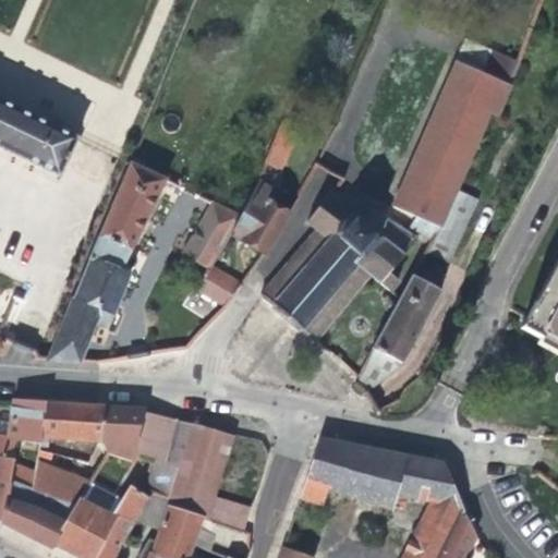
[(390,206),(414,216),(439,227),(441,228),(458,190),(492,113),(498,116),(511,84),(509,83),(506,82),(516,59),(464,36),(408,167),(390,206)]
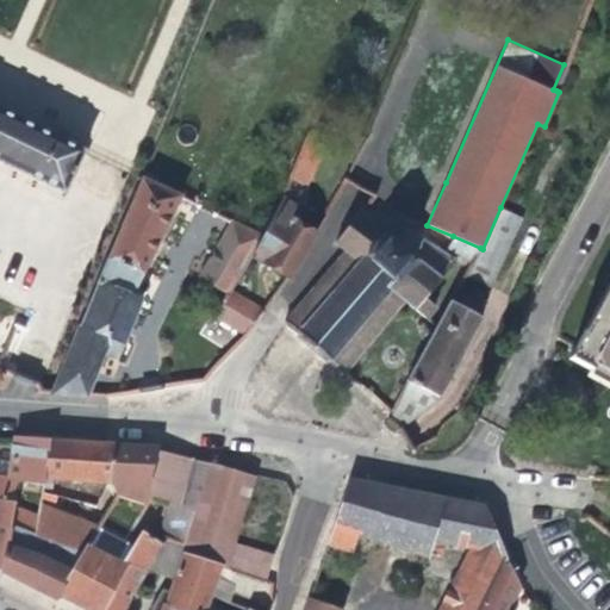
[(0,106),(0,162),(44,184),(64,193),(86,149),(0,106)]
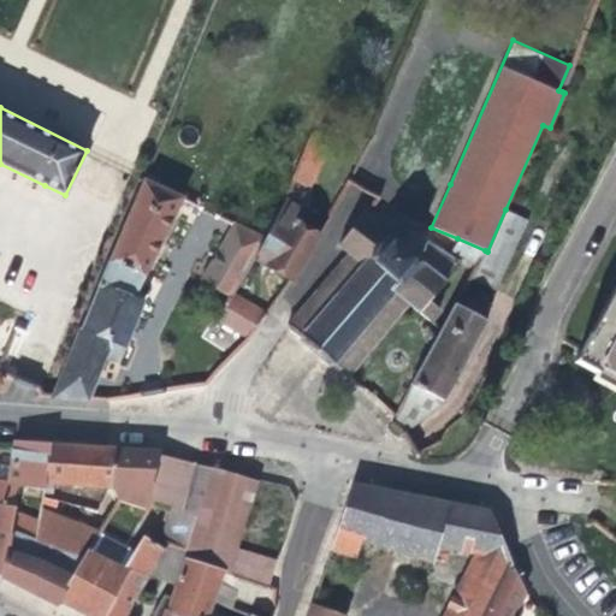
[(331,137),(306,128),(283,176),(309,188),(331,137)]
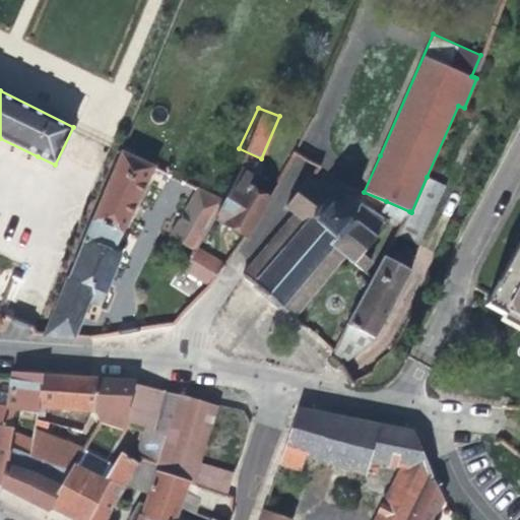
[(41,335),(74,337),(89,304),(100,308),(110,283),(113,275),(123,253),(117,250),(154,165),(120,150),(41,335)]
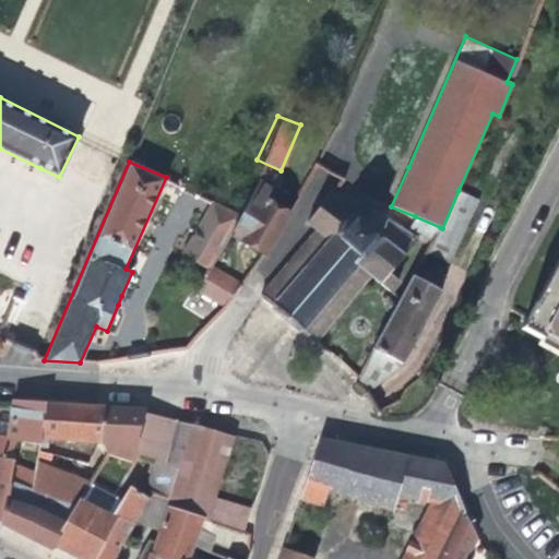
[(251,171),(235,207),(225,225),(264,251),(288,207),(268,195),(274,182),(251,171)]
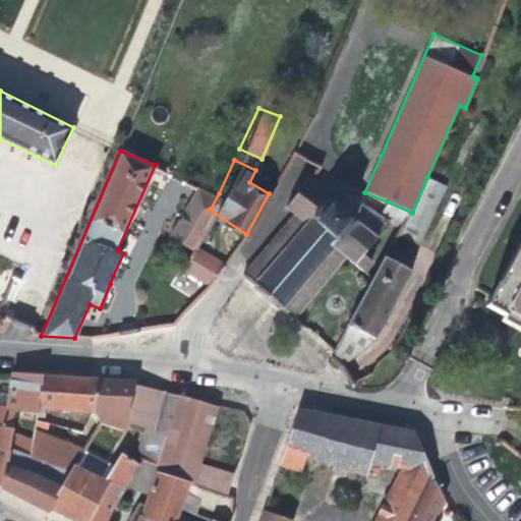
[(241,272),(244,273),(296,316),(346,257),(363,271),(372,262),(362,251),(377,235),(388,218),(354,199),(351,201),(342,195),(343,192),(339,191),(332,196),(308,175),(284,206),(293,213),(241,272)]
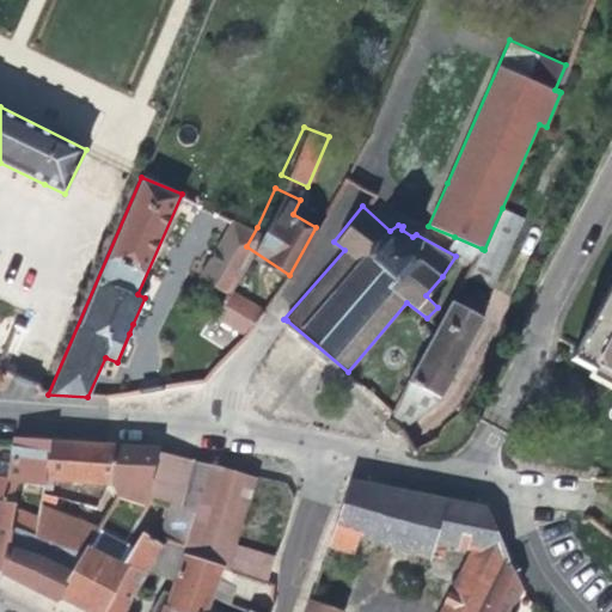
[(522,218),(502,208),(484,250),(505,258),(522,218)]
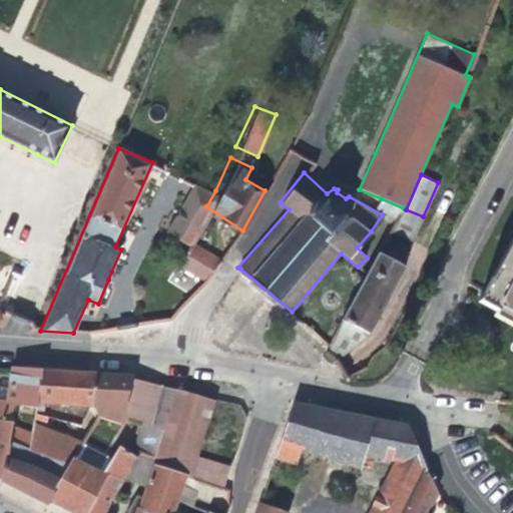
[(163,230),(184,243),(186,239),(206,206),(215,190),(192,180),(163,230)]
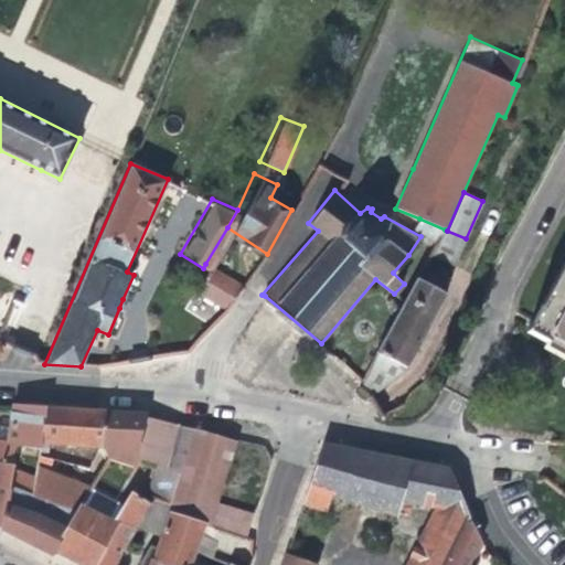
[(415,228),(437,242),(445,230),(419,219),(415,228)]
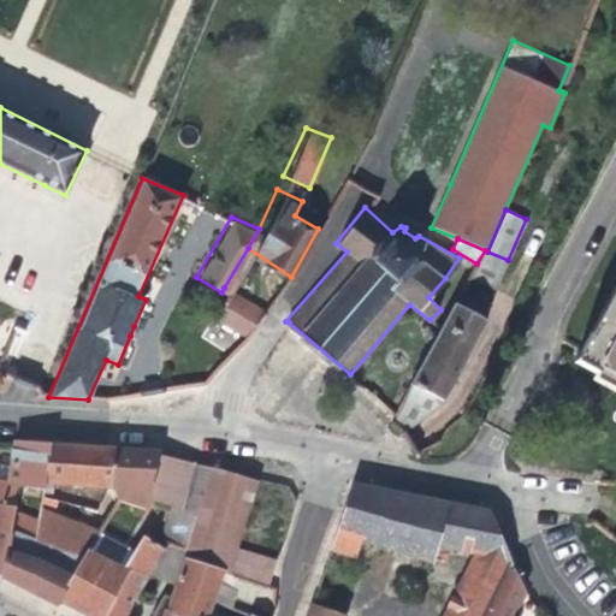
[(496,288),(508,260),(487,252),(485,250),(477,264),(469,274),(496,288)]
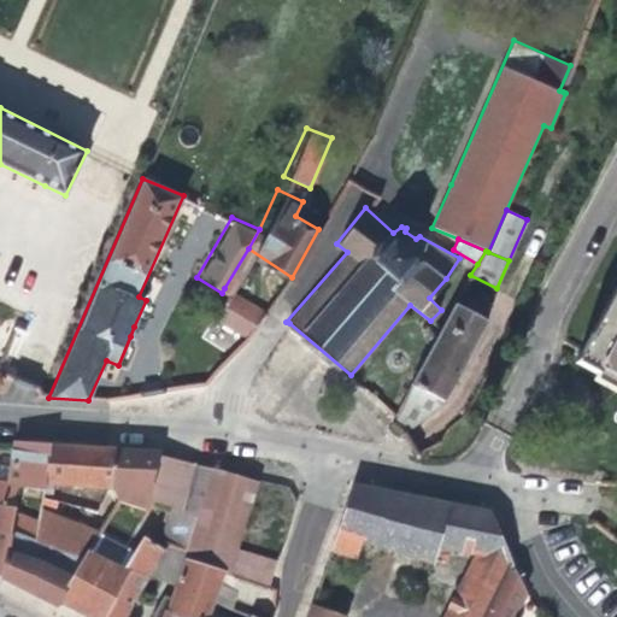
[(616,286),(576,363),(616,385),(616,286)]
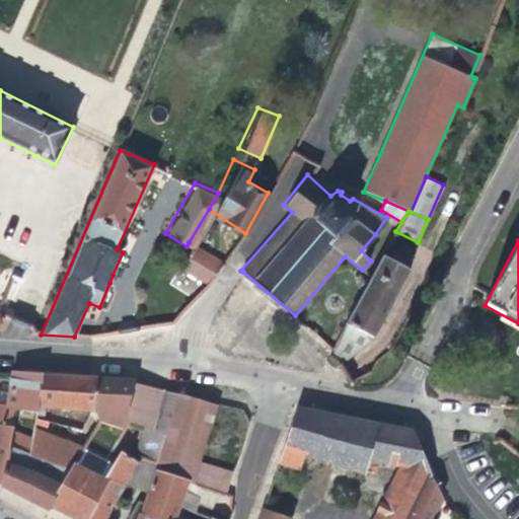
[(225,262),(189,242),(187,246),(175,267),(208,286),(216,275),(225,262)]
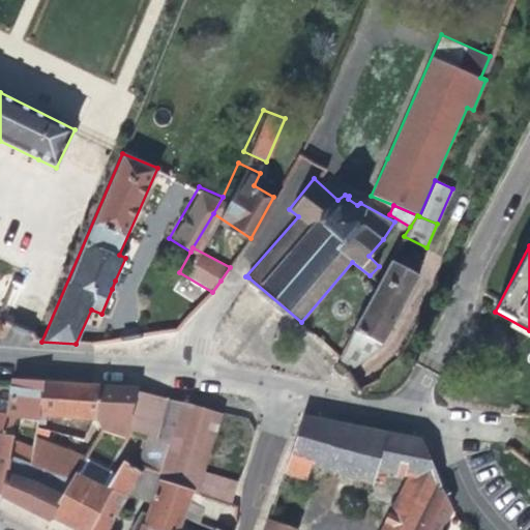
[(0,276),(13,283),(20,286),(28,269),(0,257),(0,276)]
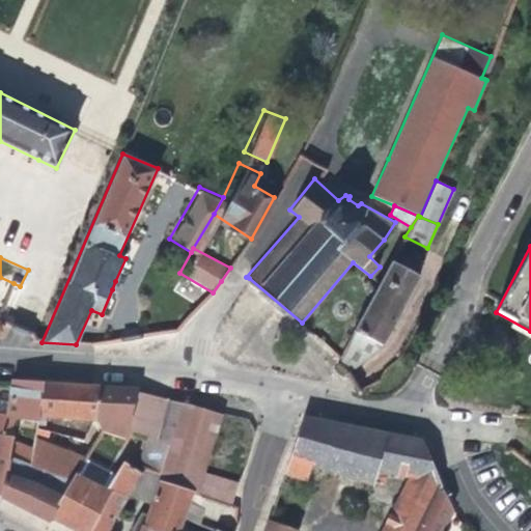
[(347,341),(340,355),(337,361),(340,363),(351,370),(384,344),(419,275),(390,259),(347,341)]
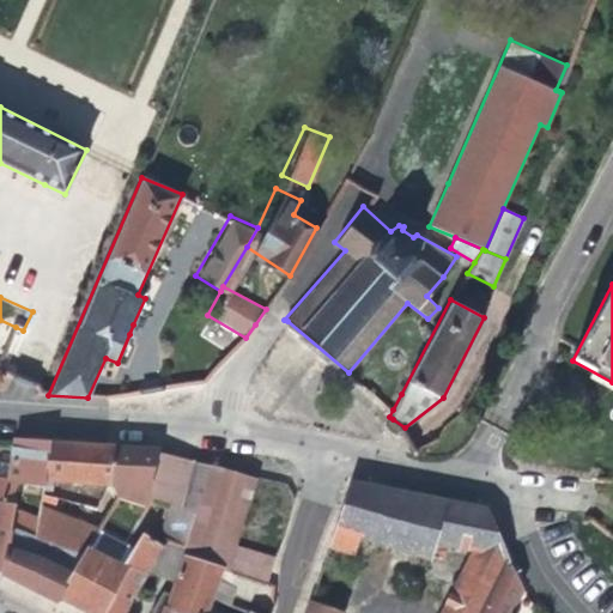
[(0,354),(2,357),(16,327),(0,320),(0,354)]
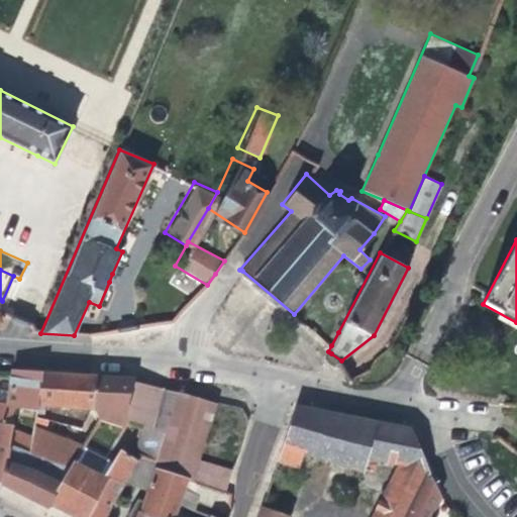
[(0,421),(10,424),(12,407),(36,412),(37,405),(41,372),(8,370),(5,389),(0,388),(0,421)]
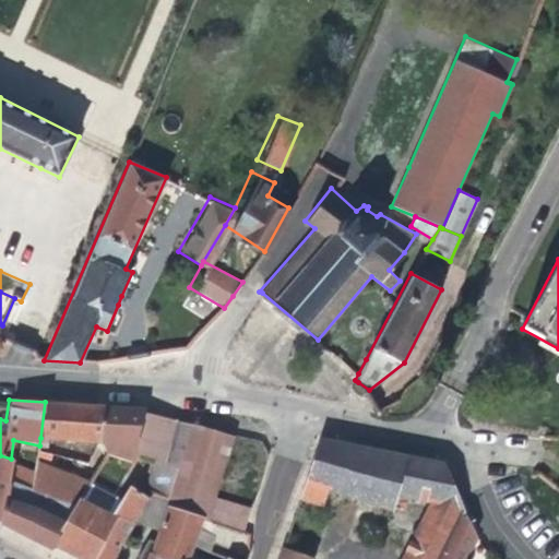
[(88,464),(95,470),(104,452),(128,458),(142,411),(143,408),(109,406),(79,404),(45,402),(40,438),(98,443),(99,451),(96,450),(88,464)]
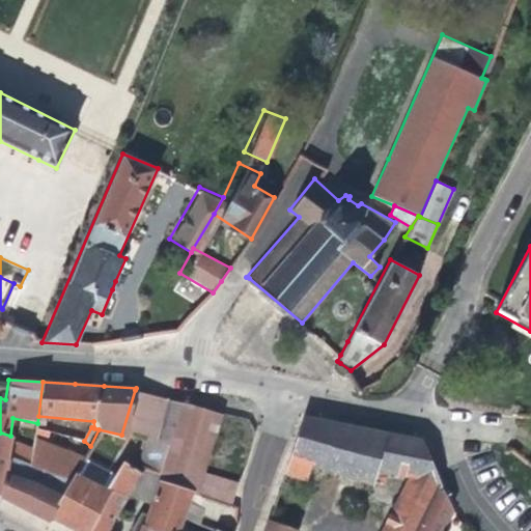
[(90,446),(72,481),(52,515),(73,527),(79,530),(102,530),(127,484),(139,462),(161,470),(182,402),(135,390),(121,435),(99,429),(90,446)]
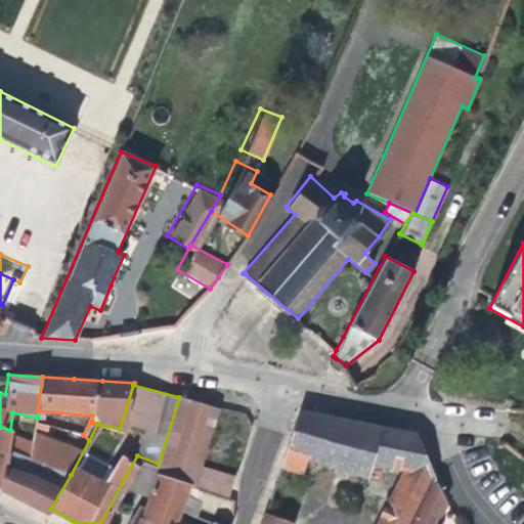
[(221,408),(179,397),(159,464),(157,474),(201,488),(207,466),(221,408)]
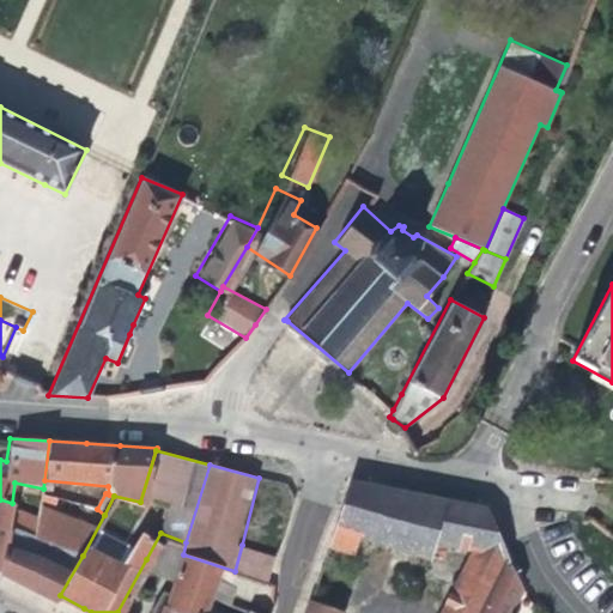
[(438,612),(479,612),(509,557),(486,508),(350,480),(327,547),(326,552),(352,559),(358,539),(429,562),(434,545),(469,551),(438,612)]
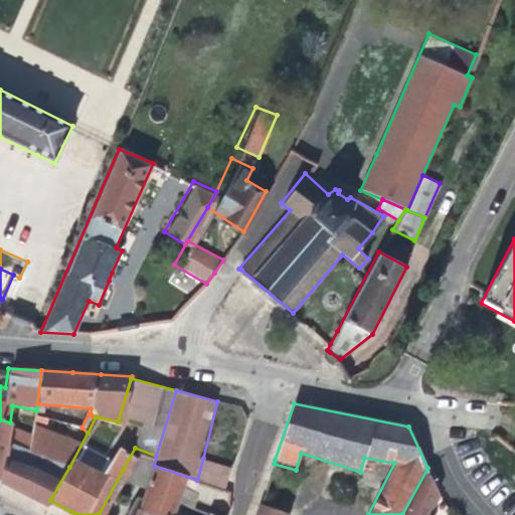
[(0,481),(2,483),(7,442),(10,424),(10,422),(0,419),(0,481)]
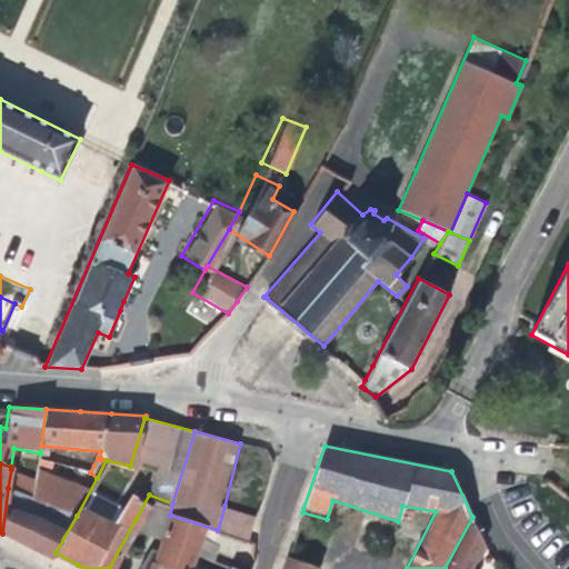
[(33,498),(37,479),(11,469),(8,488),(33,498)]
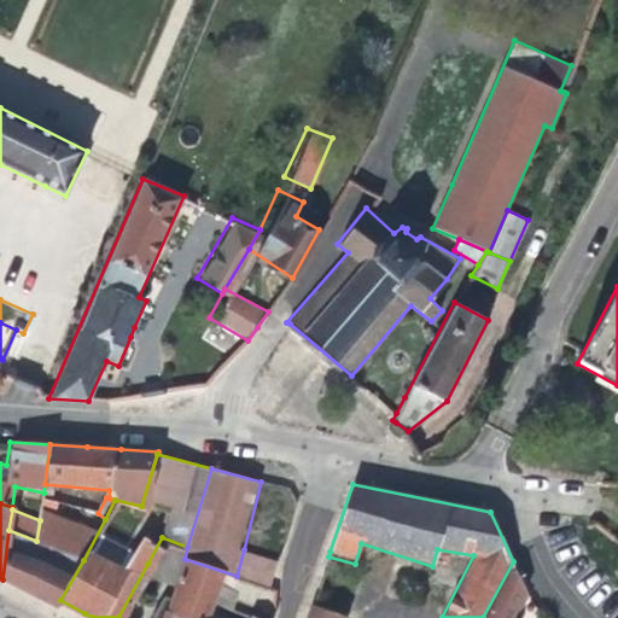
[(74,534),(40,520),(36,541),(65,553),(74,534)]
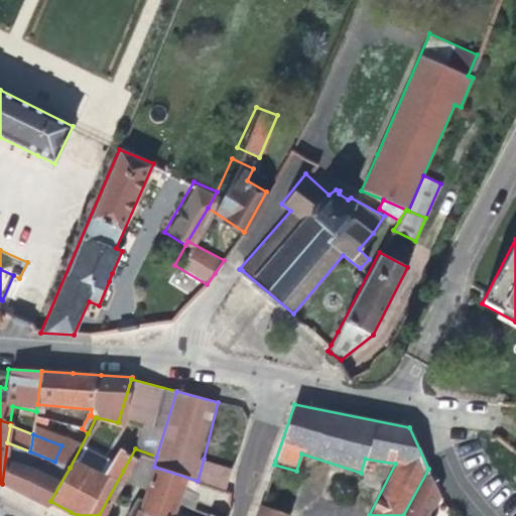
[(30,452),(7,442),(2,484),(22,495),(47,509),(50,501),(70,468),(54,462),(30,452)]
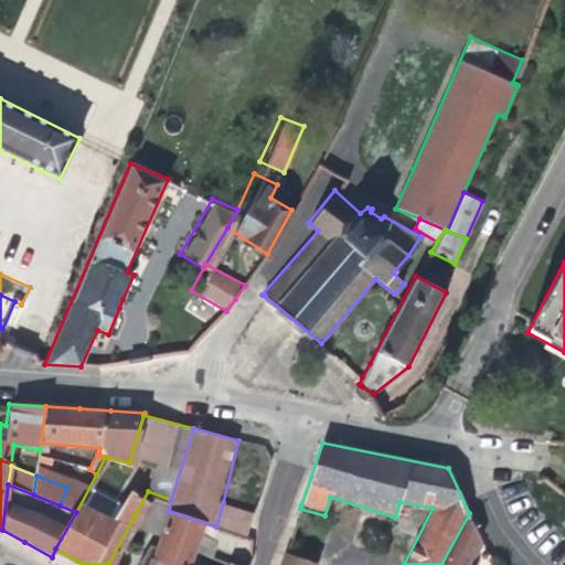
[(135,515),(162,529),(169,511),(171,500),(148,491),(135,515)]
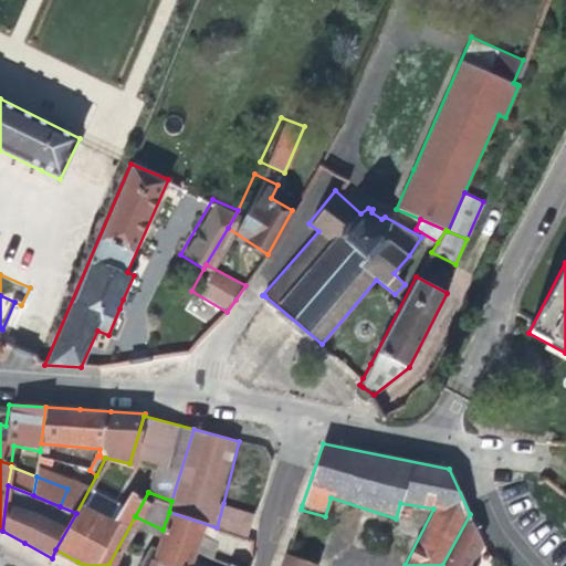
[(254,514),(223,503),(217,527),(247,537),(254,514)]
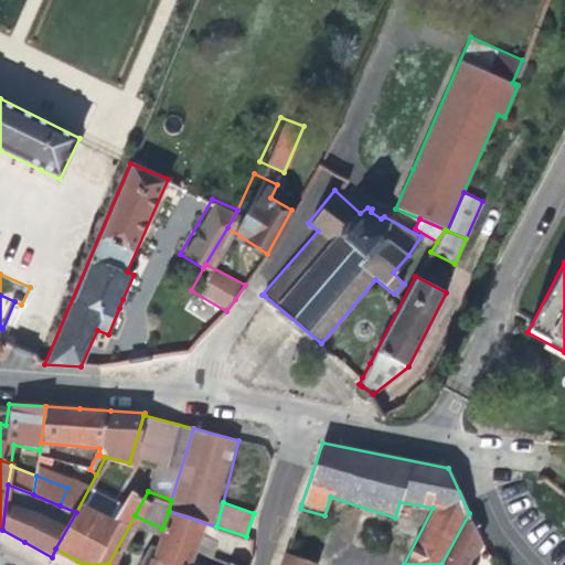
[(249,536),(246,536),(216,526),(169,511),(162,529),(151,558),(167,564),(191,564),(193,560),(196,551),(213,557),(216,547),(253,563),(256,556),(249,536)]
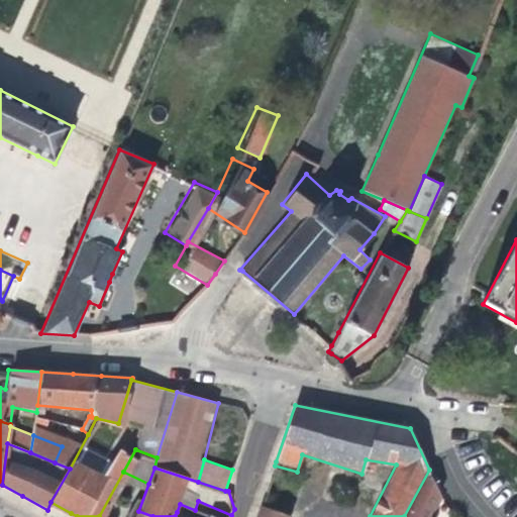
[(429,516),(439,498),(440,495),(429,470),(404,516),(429,516)]
